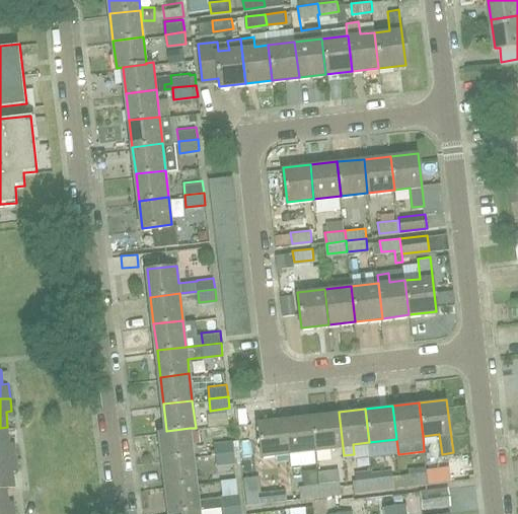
[(311,415),(315,448),(330,446),(333,457),(344,455),(339,412),(311,415)]
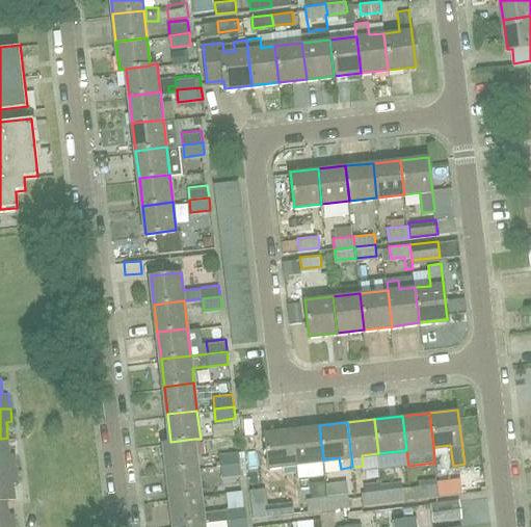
[(323,459),(319,425),(292,428),(296,463),(323,459)]
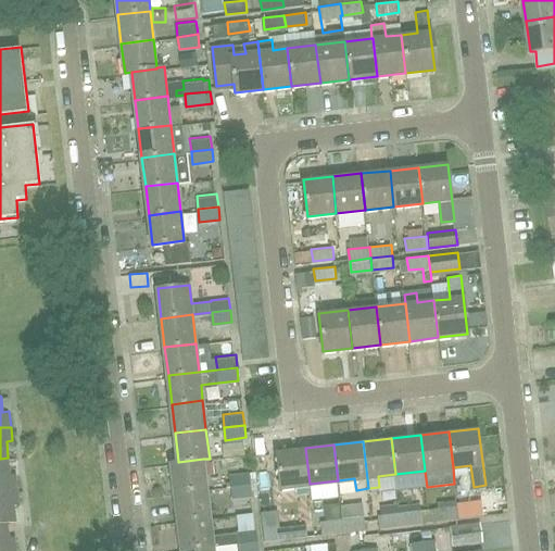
[(310,484),(305,448),(276,451),(280,487),(310,484)]
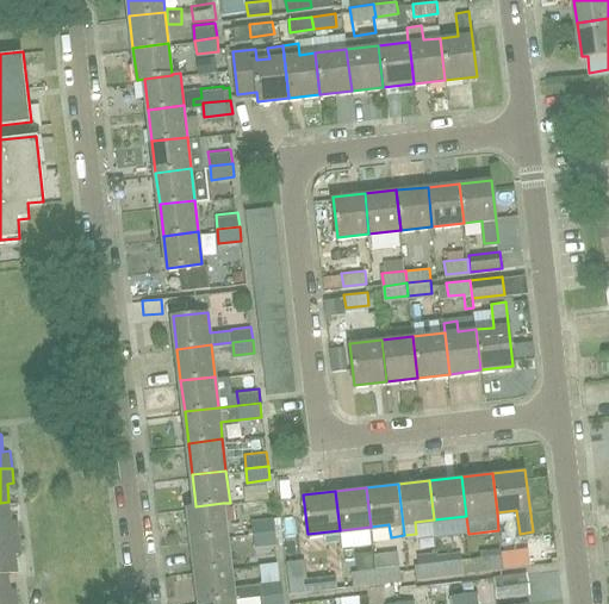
[(8,502),(0,503),(0,536),(19,535),(17,517),(11,518),(8,502)]
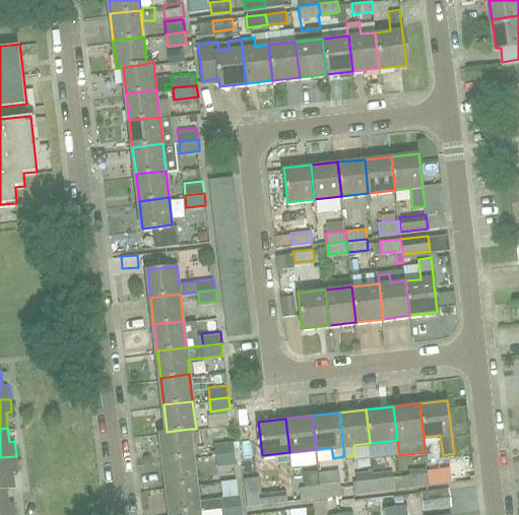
[(167,431),(160,432),(164,459),(193,455),(190,429),(167,432),(167,431)]
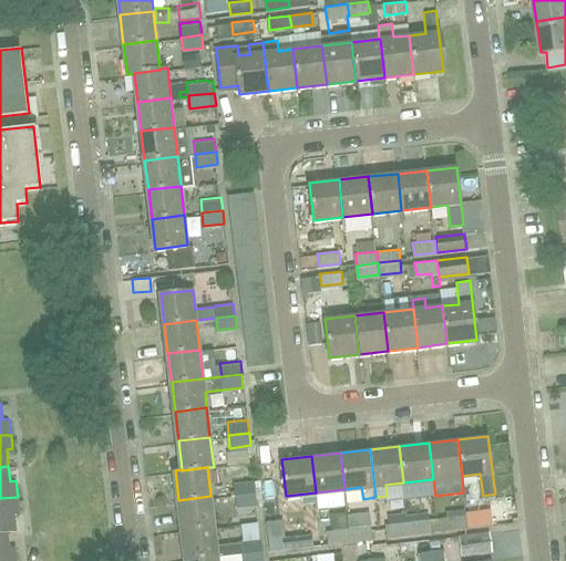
[(236,494),(263,490),(261,478),(255,479),(254,478),(234,480),(236,494)]
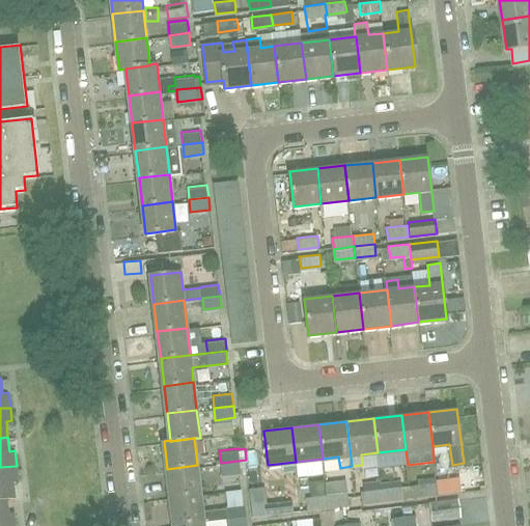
[(246,460),(221,463),(222,475),(241,472),(241,466),(246,465),(246,460)]
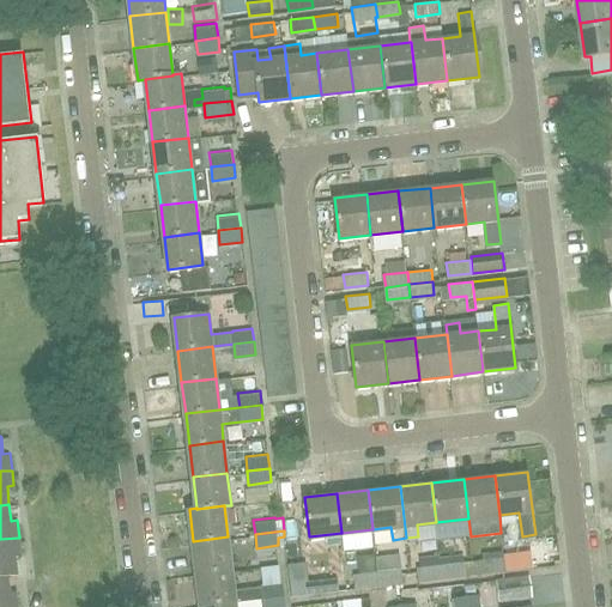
[(228,536),(193,541),(197,572),(231,569),(231,568),(246,565),(242,538),(228,539),(228,536)]
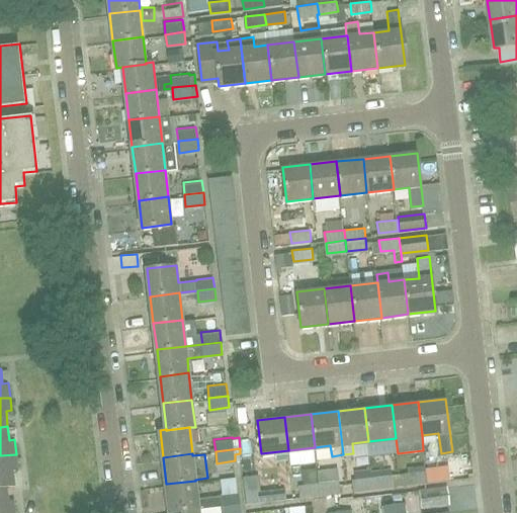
[(16,454),(0,455),(0,484),(15,483),(13,468),(18,467),(16,454)]
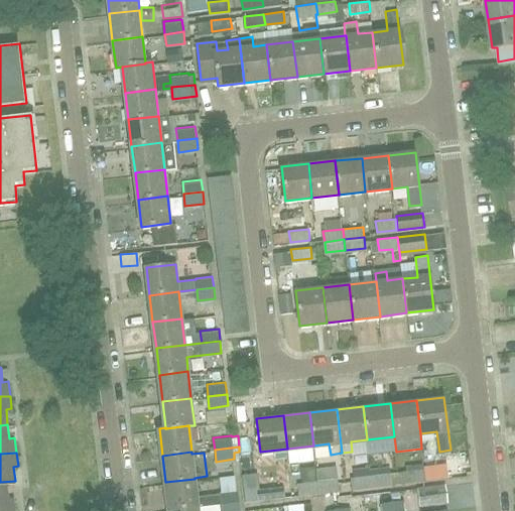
[(406,470),(404,470),(406,481),(425,479),(423,464),(423,462),(405,463),(406,470)]
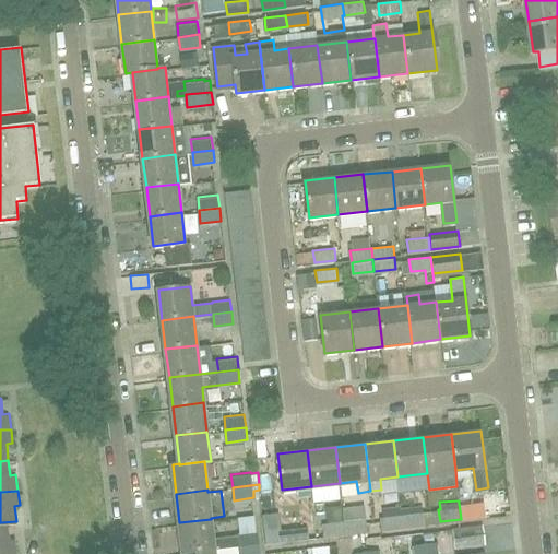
[(476,502),(459,503),(461,519),(478,517),(476,502)]
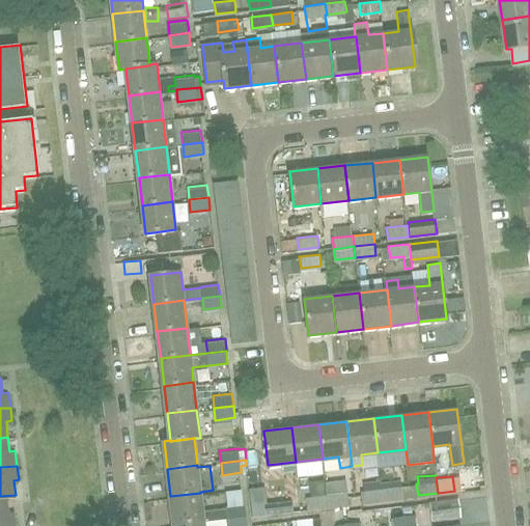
[(382,480),(382,488),(384,499),(403,497),(401,478),(382,480)]
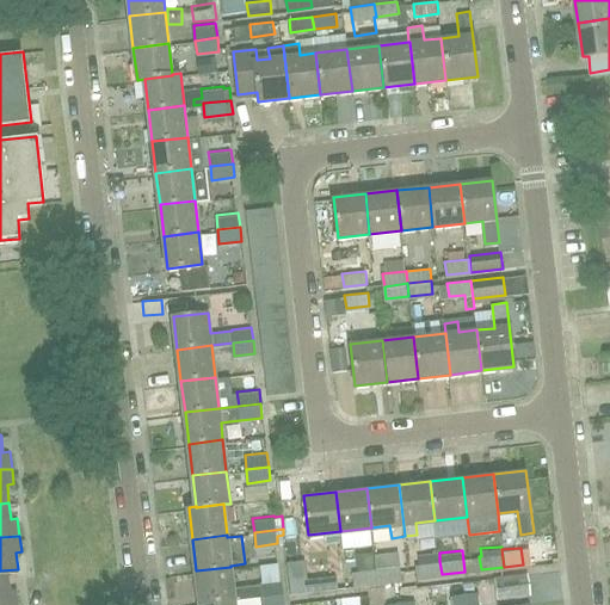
[(282,579),(281,579),(278,561),(260,563),(262,581),(260,581),(260,582),(233,586),(230,567),(196,570),(199,603),(283,592),(282,579)]
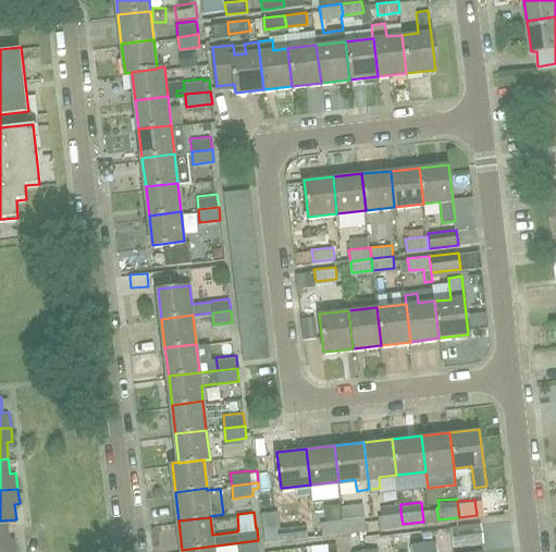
[(403,524),(400,512),(380,515),(381,526),(403,524)]
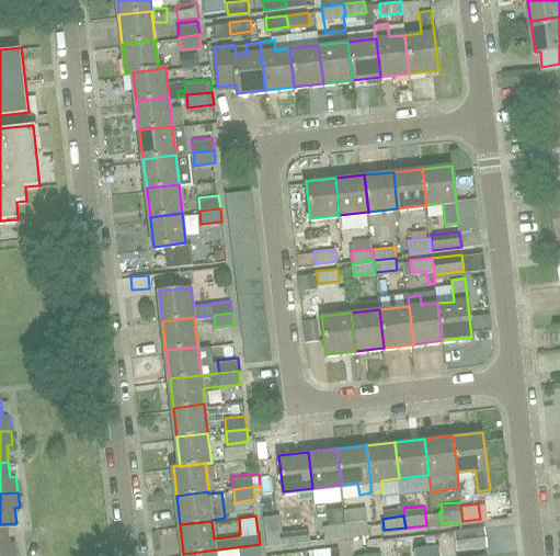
[(367,520),(346,522),(347,534),(366,532),(368,532),(367,520)]
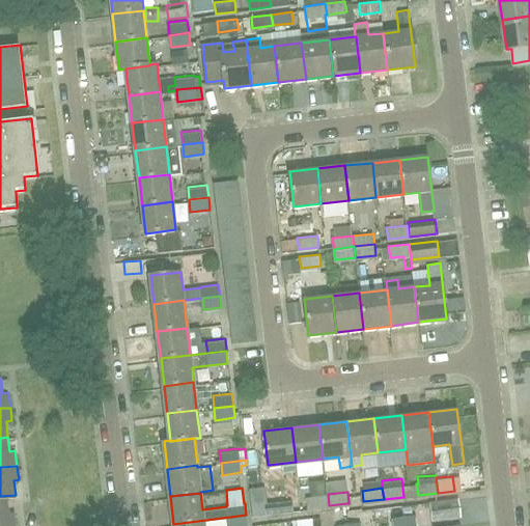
[(308,507),(326,505),(329,505),(328,494),(307,497),(308,507)]
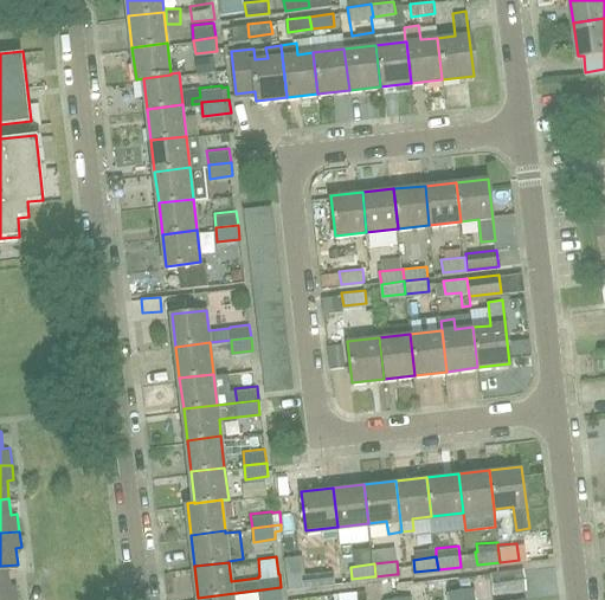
[(18,565),(0,566),(0,599),(19,598),(17,582),(12,582),(10,567),(18,566),(18,565)]
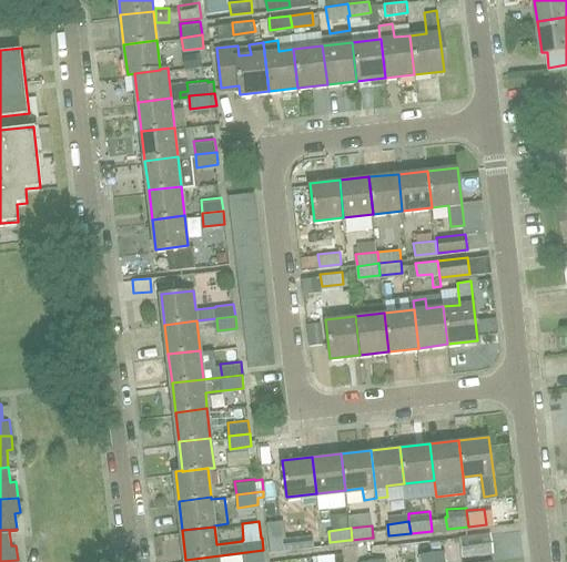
[(270,550),(314,544),(313,532),(269,538),(270,550)]
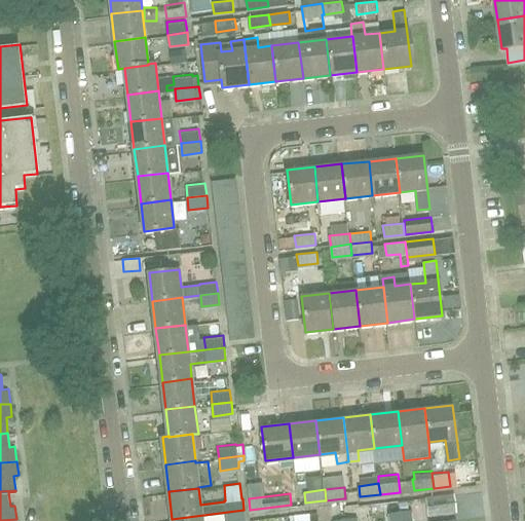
[(430,513),(439,512),(455,510),(453,495),(428,498),(430,513)]
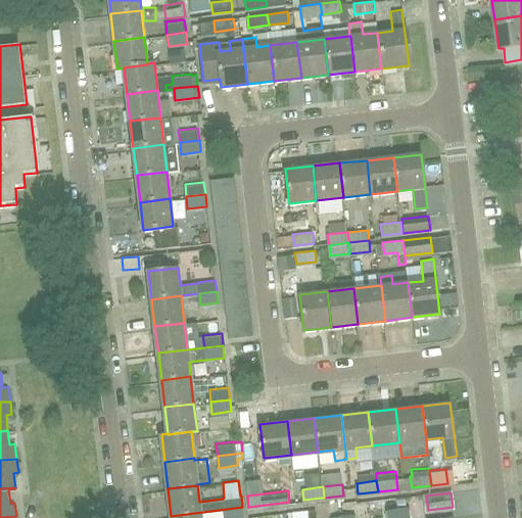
[(331,516),(331,517),(344,517),(343,514),(341,496),(324,498),(321,498),(322,508),(332,507),(333,515),(331,516)]
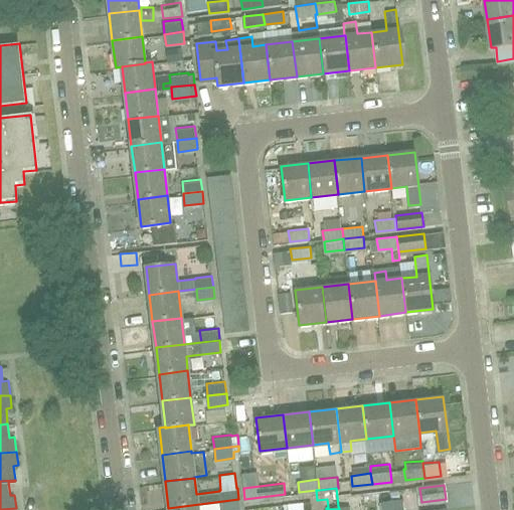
[(393,509),(404,509),(403,498),(392,499),(393,509)]
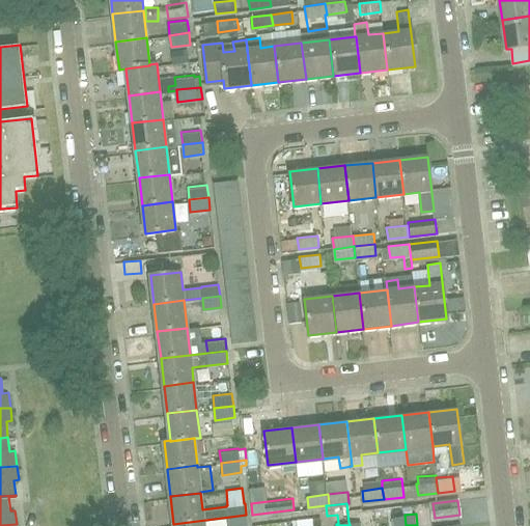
[(247,525),(246,515),(173,524),(173,525),(247,525)]
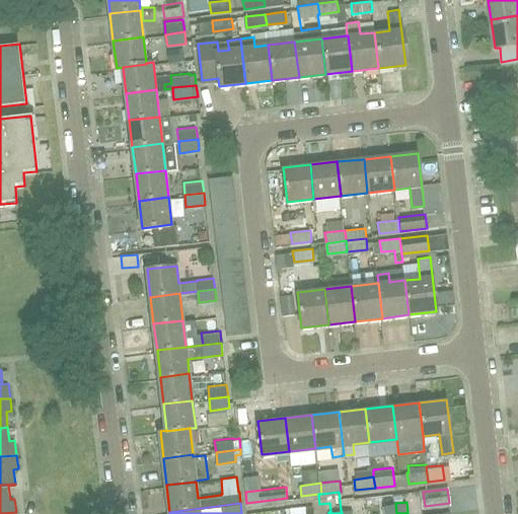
[(396,513),(395,503),(383,504),(383,513),(396,513)]
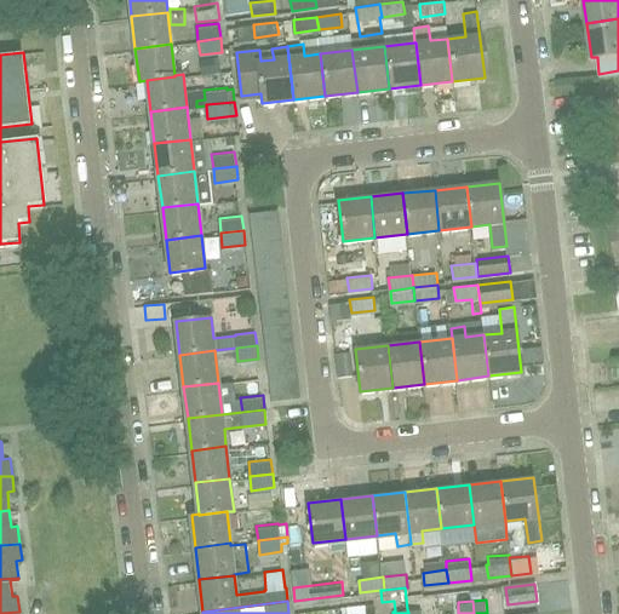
[(376,613),(374,602),(342,607),(342,613),(376,613)]
